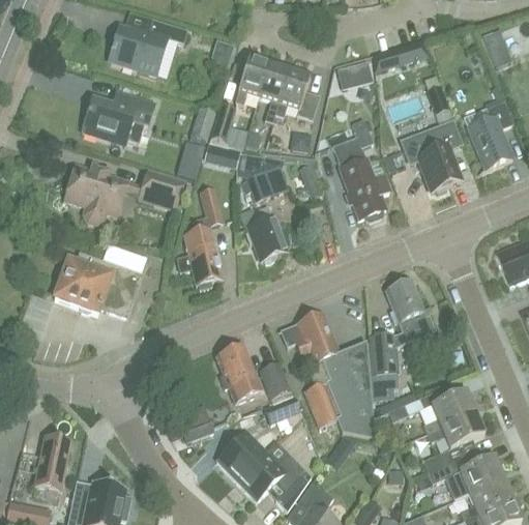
[(113,51),(110,61),(136,69),(139,61),(158,67),(167,38),(183,44),(187,29),(151,18),(148,30),(139,27),(137,30),(119,25),(111,50),(113,51)]
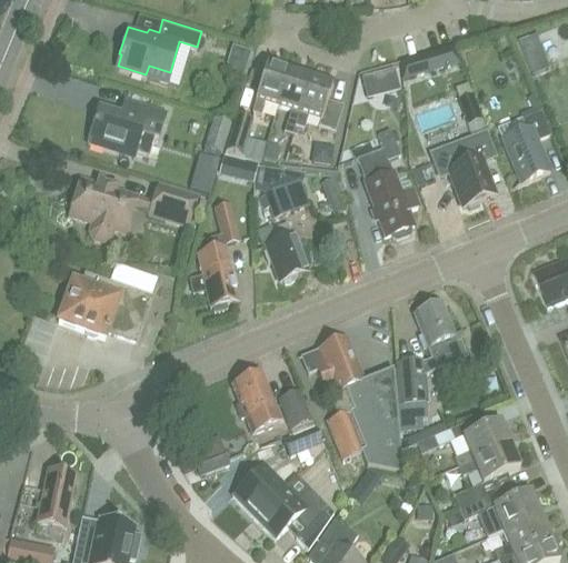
[(522,49),(540,42),(536,31),(518,38),(522,49)]
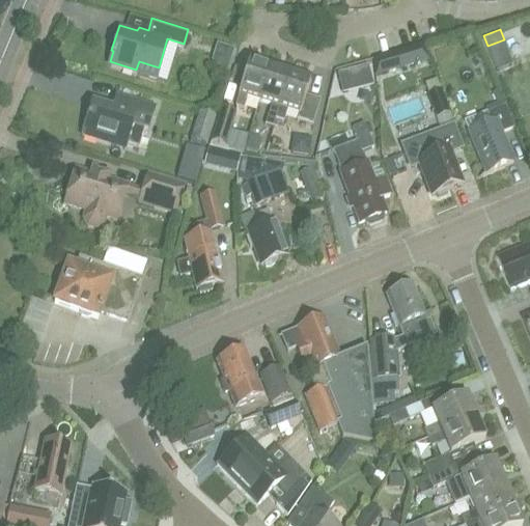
[(427,55),(422,38),(385,50),(390,66),(427,55)]
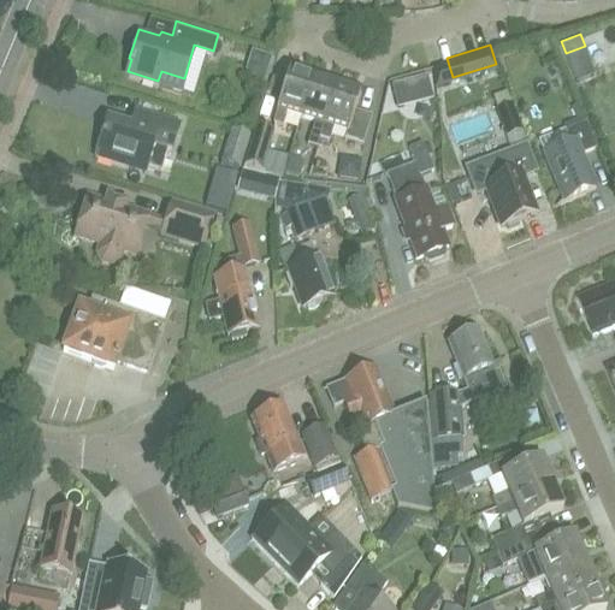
[(254,46),(249,59),(270,65),(273,52),(254,46)]
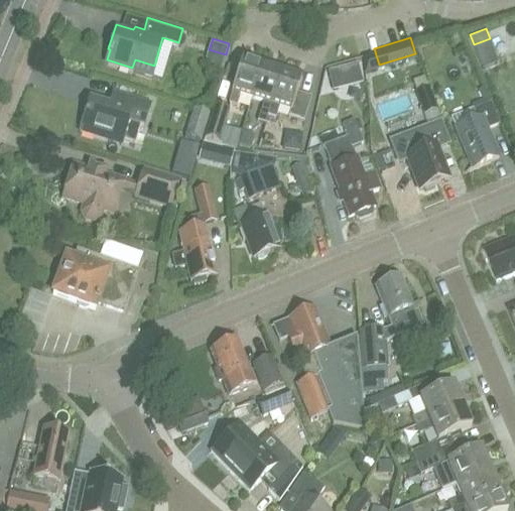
[(251,95),(260,61),(241,55),(231,89),(232,89),(229,100),(237,102),(240,91),(251,95)]
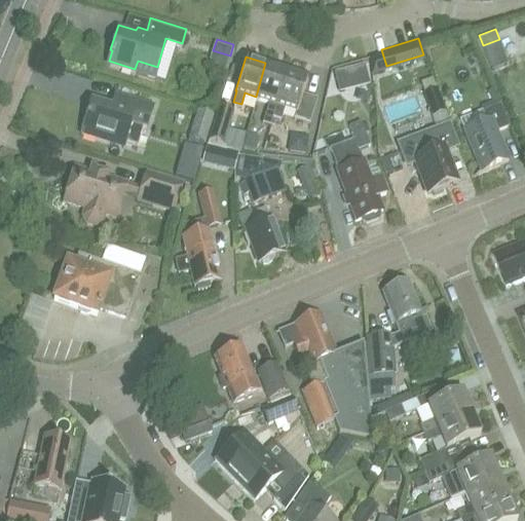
[(265,63),(256,97),(268,101),(262,120),(269,122),(286,69),(265,63)]
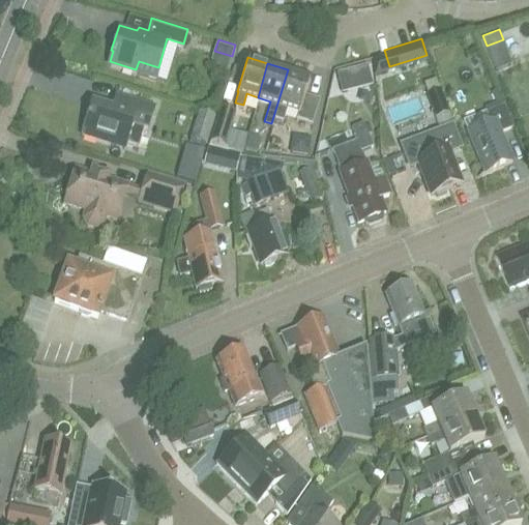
[(356,83),(352,67),(338,70),(341,86),(356,83)]
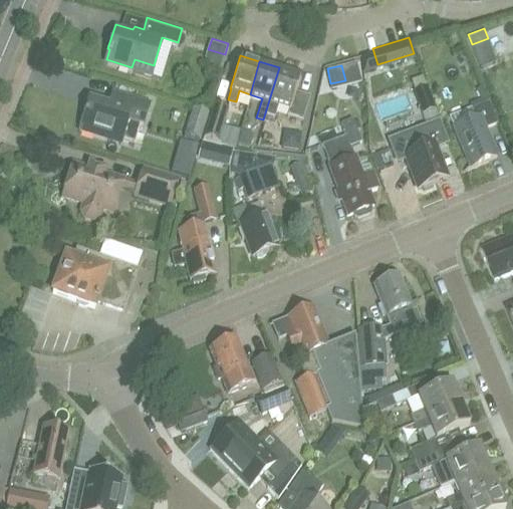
[(300,73),(279,67),(263,119),(264,119),(267,111),(274,114),(278,103),(289,106),(287,112),(302,117),(310,93),(296,88),(300,73)]
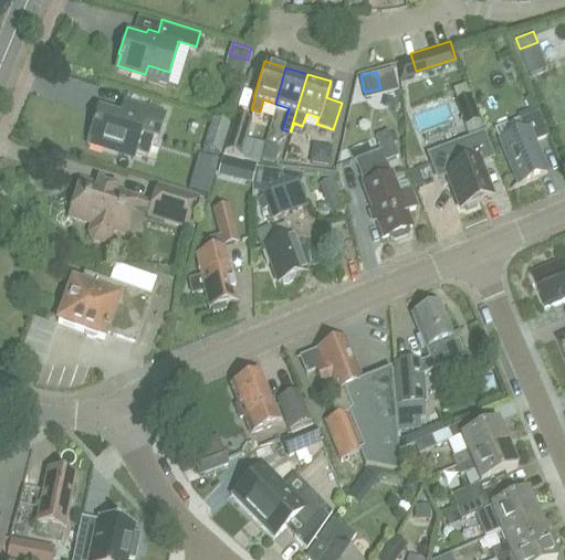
[(456,97),(464,120),(479,116),(466,80),(453,84),(458,96),(456,97)]
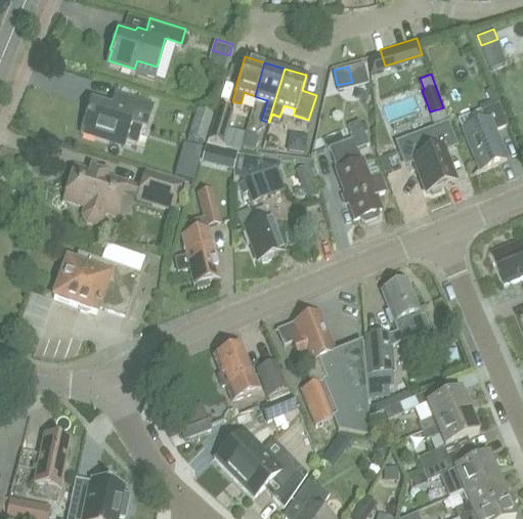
[(145,124),(153,101),(116,91),(116,92),(120,93),(117,104),(91,97),(81,130),(107,138),(109,133),(125,138),(131,119),(145,124)]
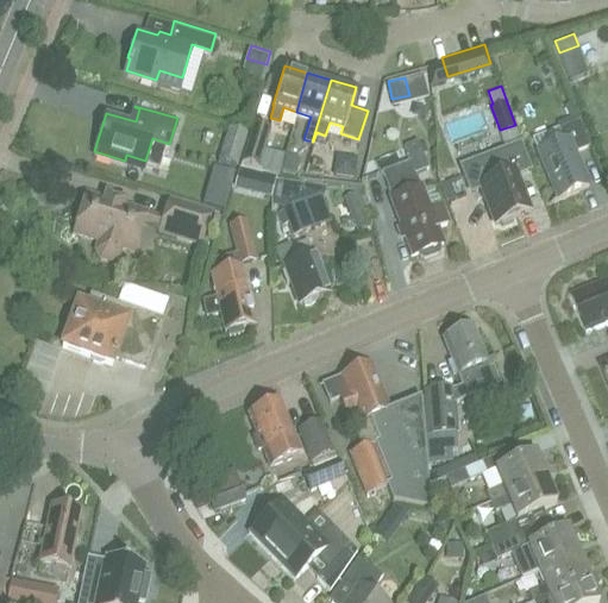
[(539,146),(557,194),(589,182),(576,148),(591,142),(581,115),(561,124),(565,136),(539,146)]
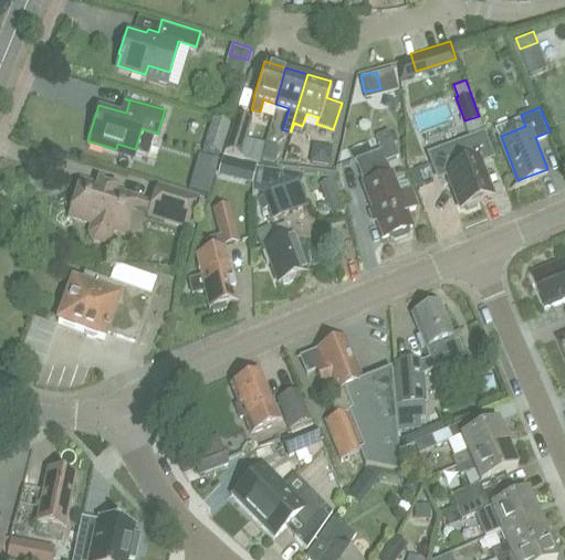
[(236,111),(225,146),(241,151),(252,116),(236,111)]
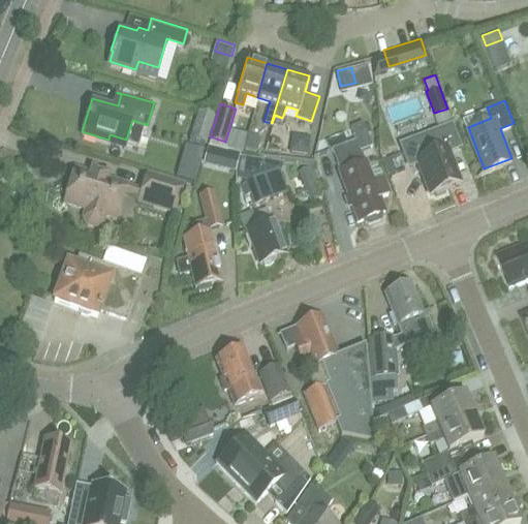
[(381,213),(380,210),(384,209),(379,195),(391,190),(384,175),(373,179),(365,158),(361,147),(371,143),(362,118),(371,115),(367,103),(339,113),(343,125),(336,128),(340,142),(331,146),(339,168),(358,219),(363,217),(364,220),(368,221),(380,217),(381,213)]
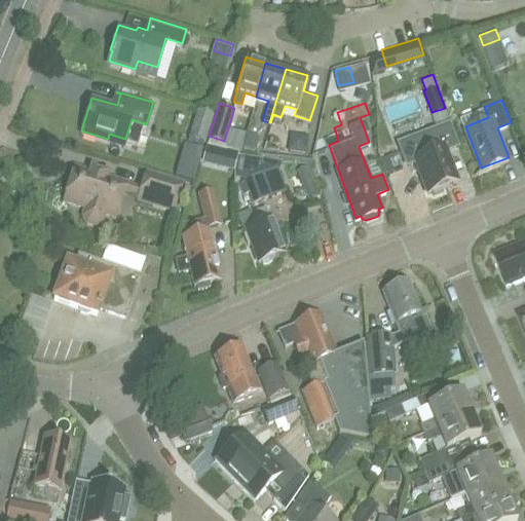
[(197,105),(188,134),(204,140),(214,110),(197,105)]
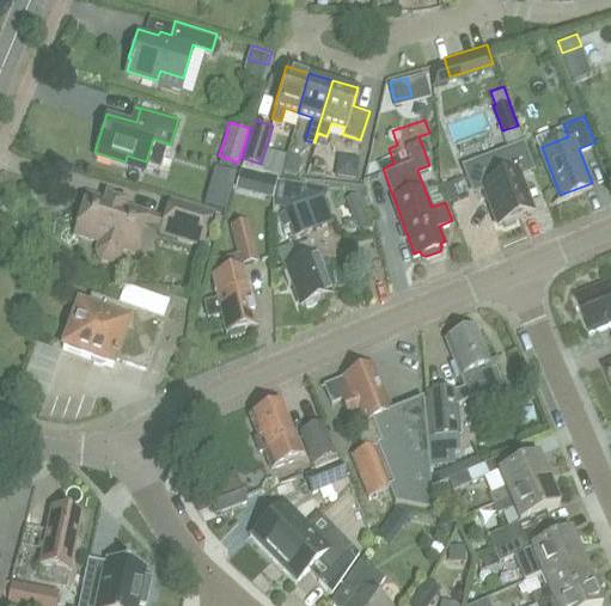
[(283,161),(304,161),(304,144),(283,142),(283,161)]
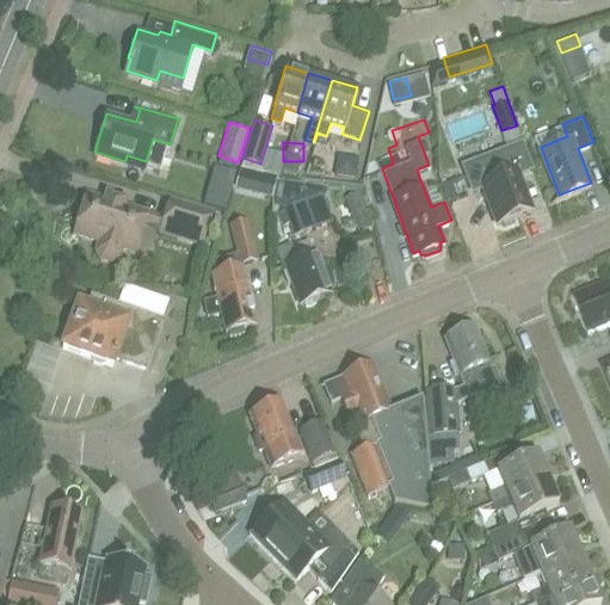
[(515,217),(513,215),(530,208),(522,186),(524,185),(517,167),(517,168),(510,149),(501,152),(504,156),(481,165),(487,179),(481,181),(497,221),(501,218),(503,222),(515,217)]
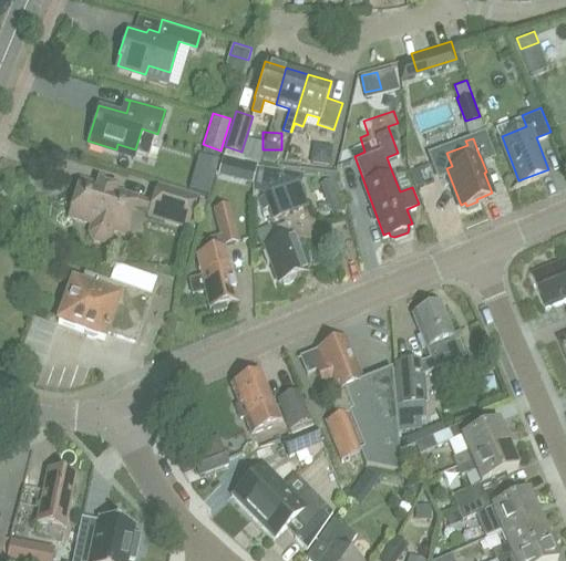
[(332,144),(320,142),(314,146),(311,159),(330,162),(332,144)]
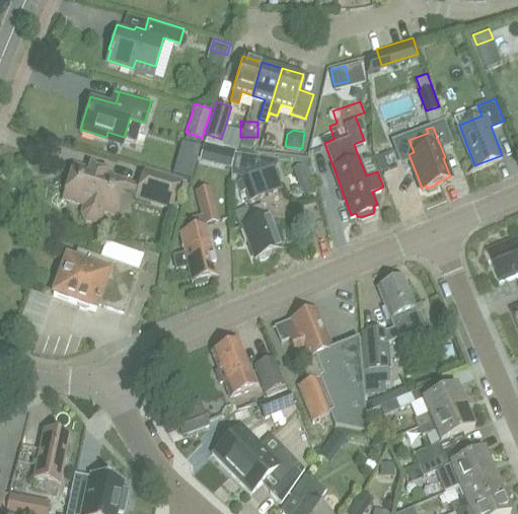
[(233,146),(219,143),(216,155),(230,158),(233,146)]
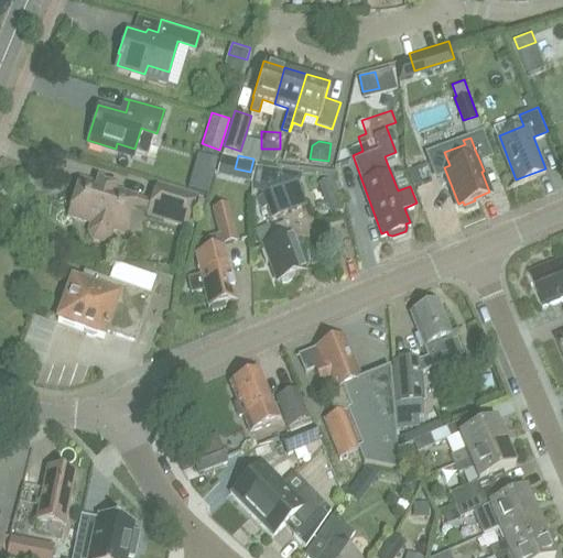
[(274,166),(271,187),(257,192),(261,203),(267,200),(271,214),(306,201),(299,179),(301,170),(274,166)]
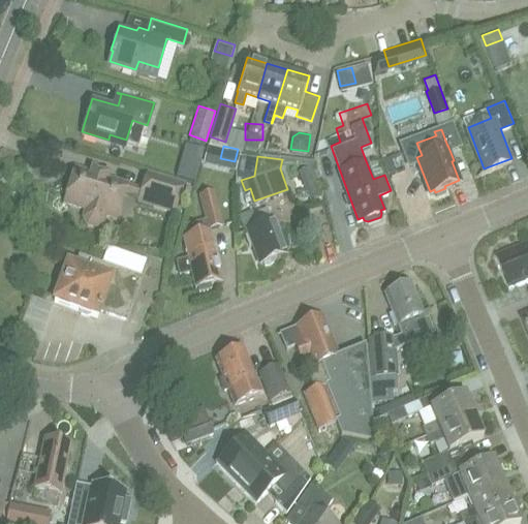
[(87,220),(95,223),(101,219),(104,211),(116,214),(124,190),(136,193),(138,185),(75,165),(64,198),(87,206),(84,214),(87,220)]
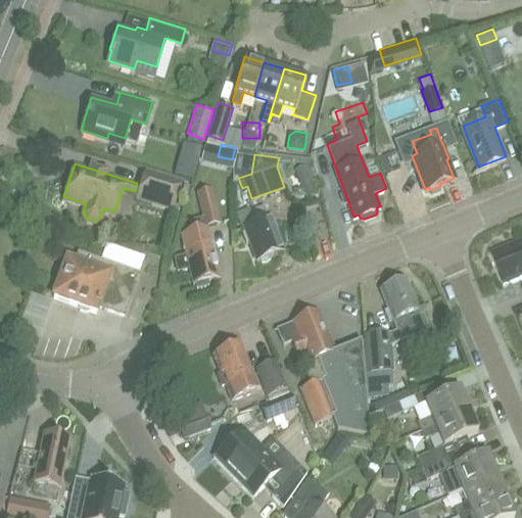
[(182,177),(145,166),(135,196),(173,207),(182,177)]
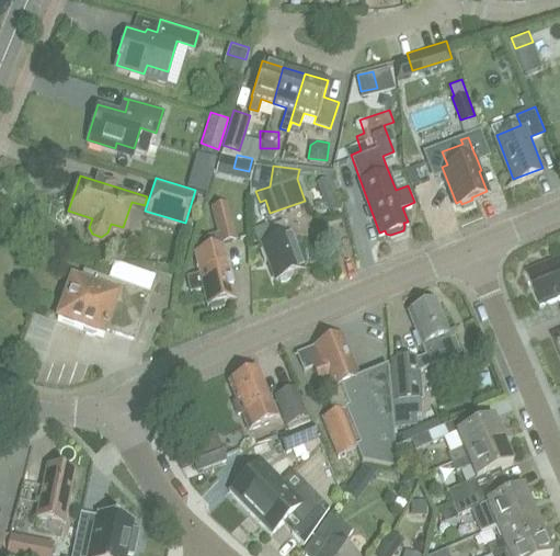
[(343,204),(338,191),(316,200),(317,205),(322,208),(328,206),(330,210),(343,204)]
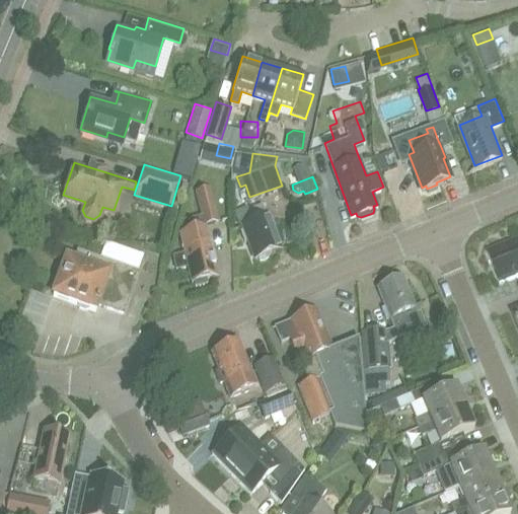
[(219,219),(211,185),(196,188),(204,223),(219,219)]
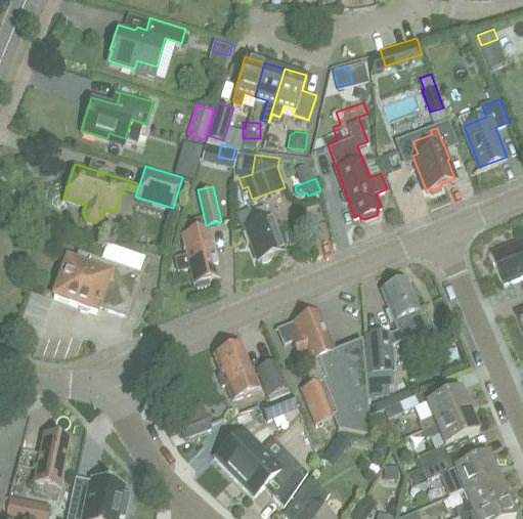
[(257,258),(282,249),(270,215),(268,215),(264,204),(251,209),(255,220),(245,224),(257,258)]
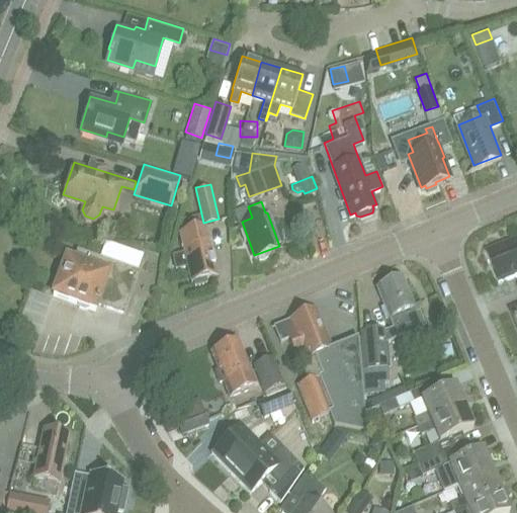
[(193,244),(184,246),(191,278),(218,272),(209,240),(207,241),(205,231),(191,235),(193,244)]
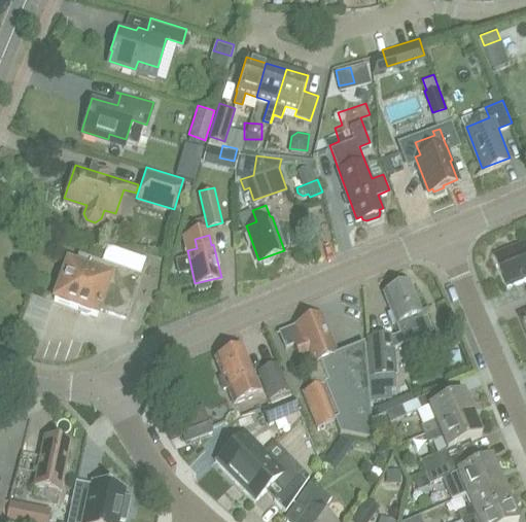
[(525,237),(494,251),(507,284),(525,276),(525,237)]
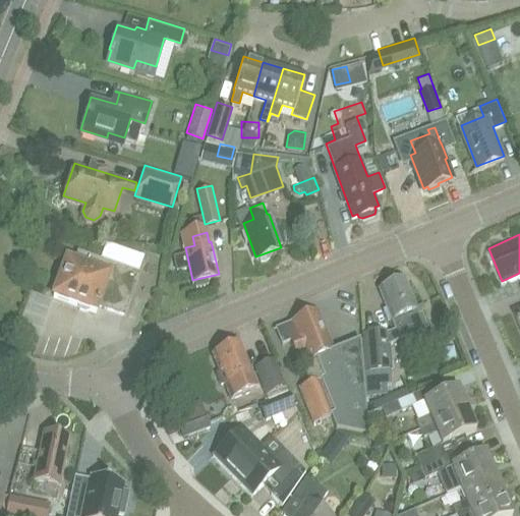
[(106,240),(101,255),(138,270),(145,254),(106,240)]
